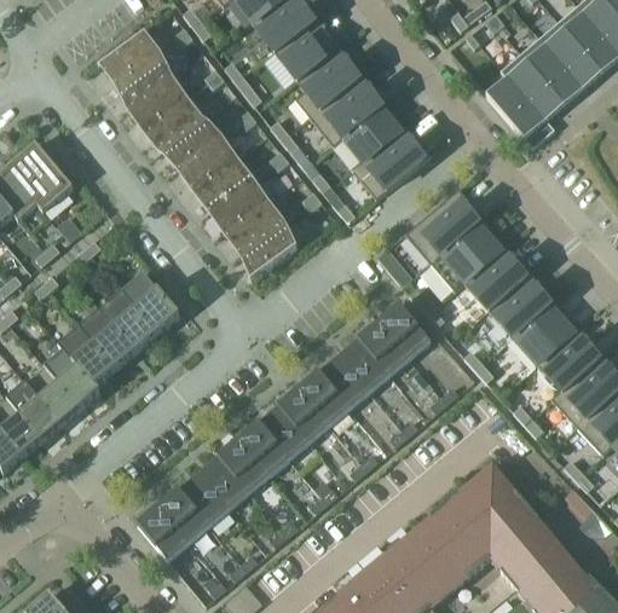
[(231,0),(224,6),(224,7),(235,0),(253,23),(283,0),(231,0)]
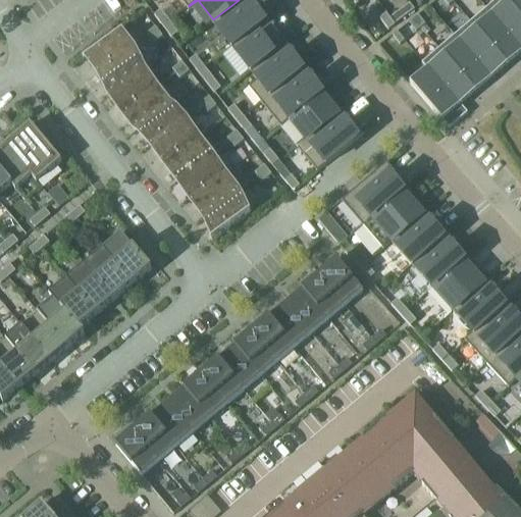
[(239,0),(213,19),(231,44),(270,14),(259,0),(239,0)]
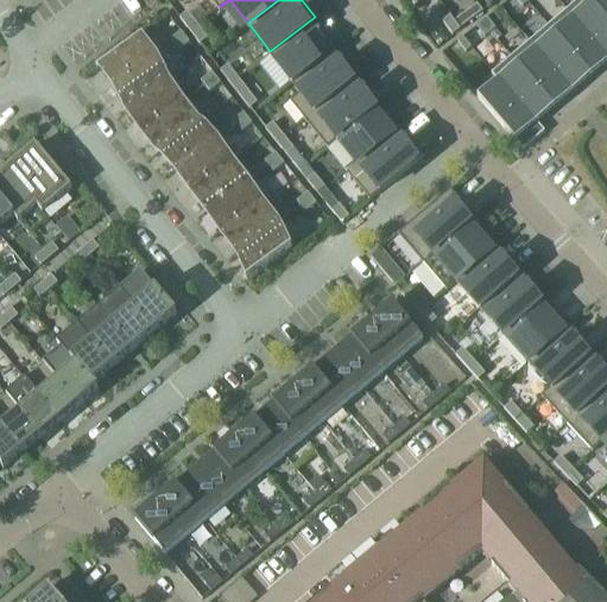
[(478,0),(454,18),(461,26),(484,8),(478,0)]
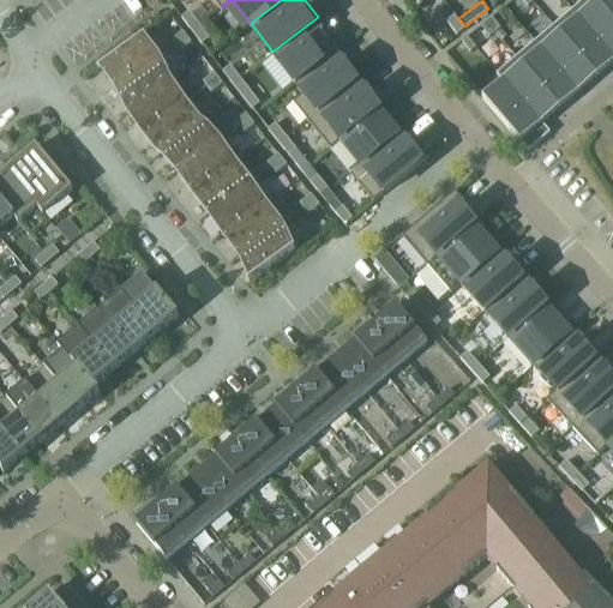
[(612,16),(599,0),(580,0),(572,6),(612,53),(612,16)]
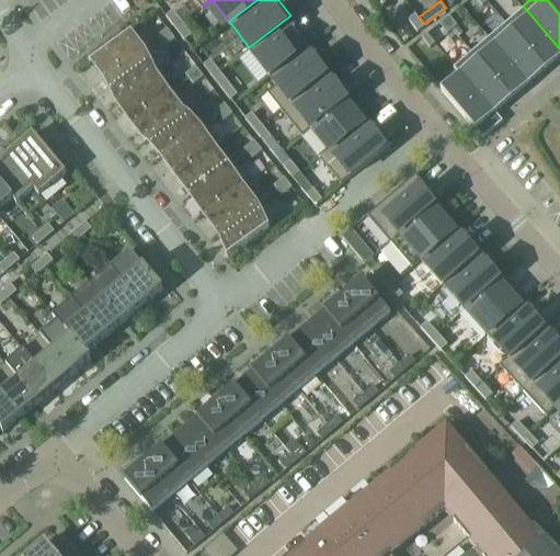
[(547,0),(559,14),(559,0),(547,0)]
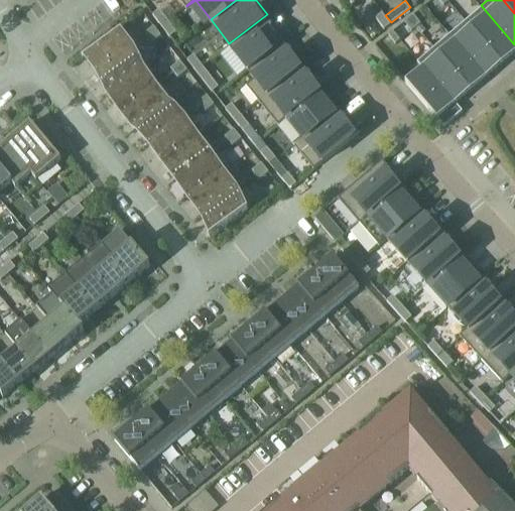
[(466,19),(498,57),(514,44),(481,5),(466,19)]
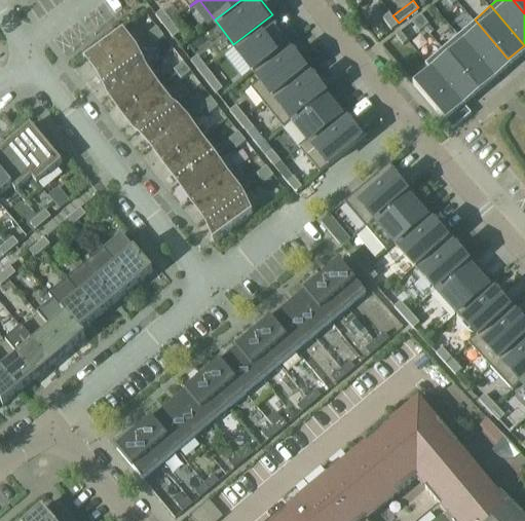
[(172,20),(162,7),(156,12),(164,24),(172,20)]
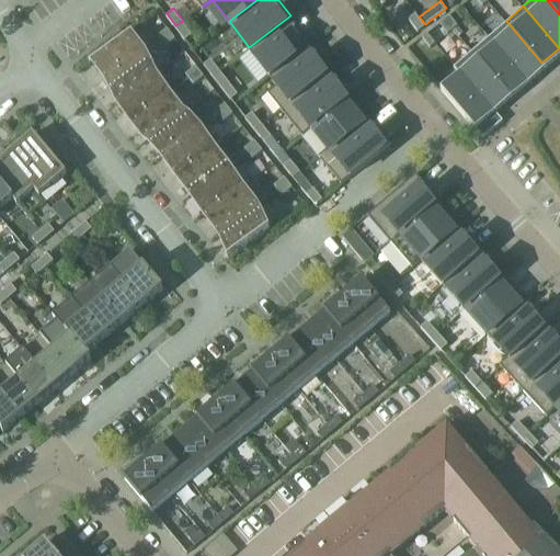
[(414,12),(408,18),(416,30),(424,24),(414,12)]
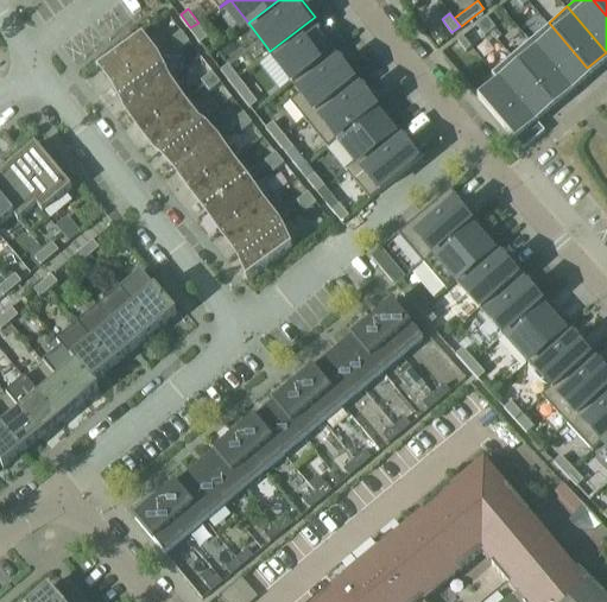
[(497,25),(487,14),(482,19),(491,30),(492,30),(497,26),(497,25)]
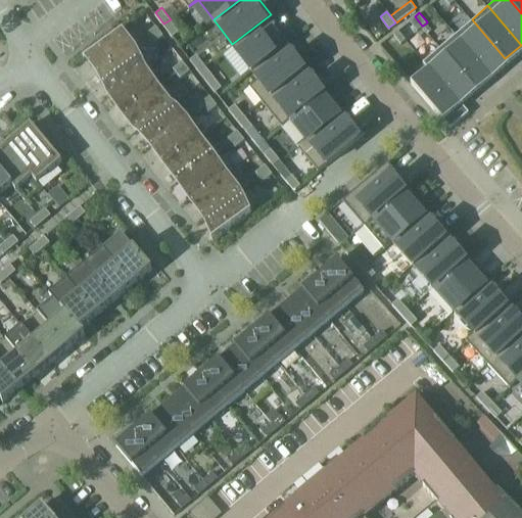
[(289,39),(271,14),(232,44),(251,68),(289,39)]
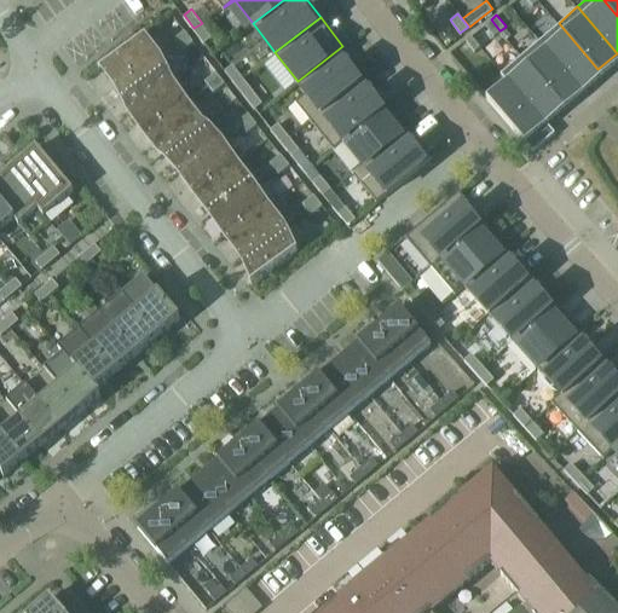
[(491,19),(485,24),(494,35),(500,30),(491,19)]
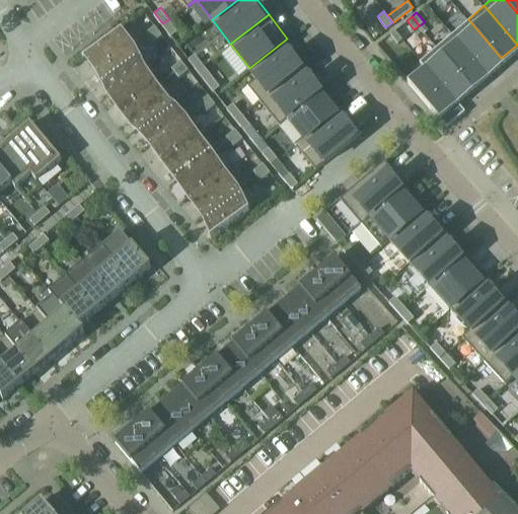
[(177,30),(169,19),(162,23),(171,35),(177,30)]
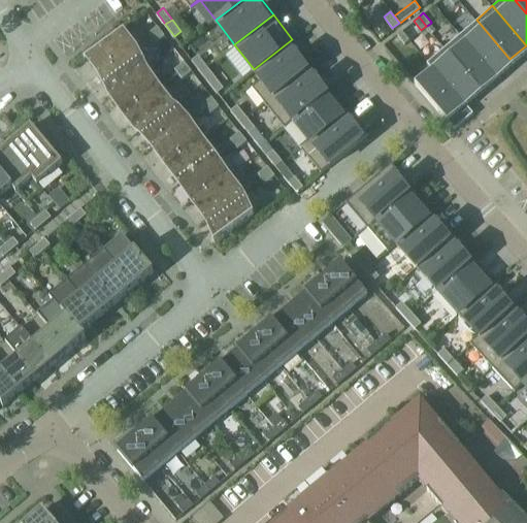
[(509,59),(476,20),(460,33),(494,72),(509,59)]
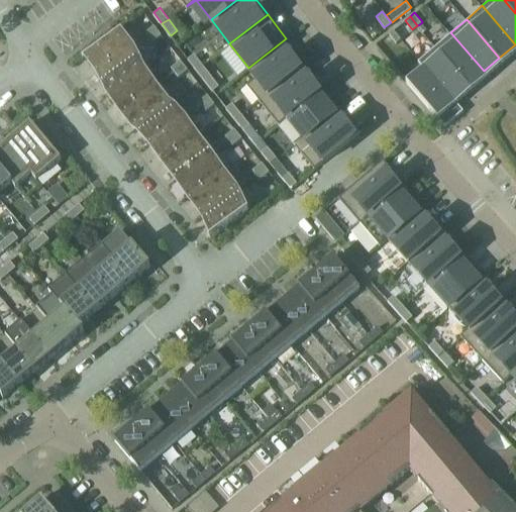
[(422,22),(418,25),(423,31),(426,28),(422,22)]
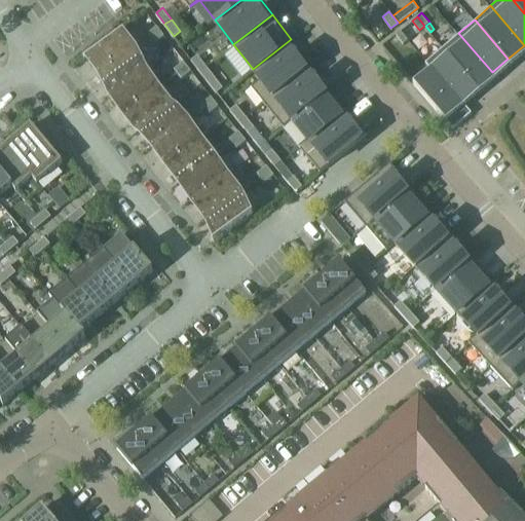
[(157,24),(148,32),(151,37),(161,29),(157,24)]
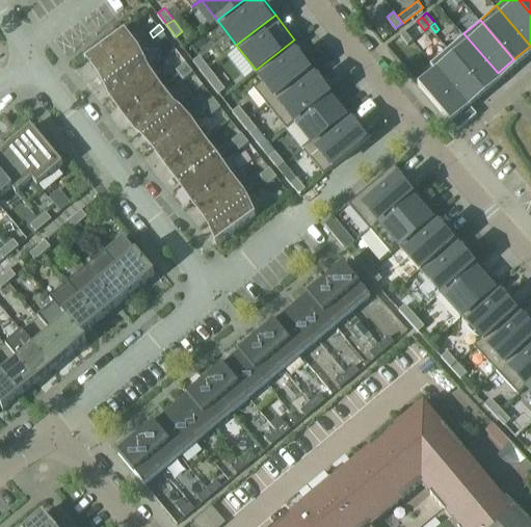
[(386,25),(379,30),(385,36),(391,32),(386,25)]
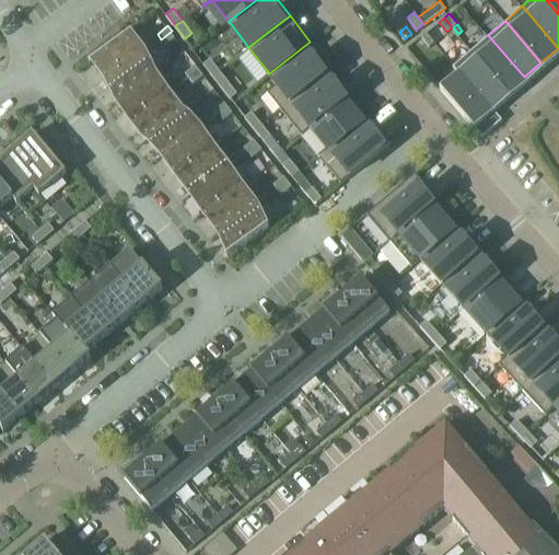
[(130,27),(89,58),(91,60),(95,57),(108,77),(147,49),(130,27)]
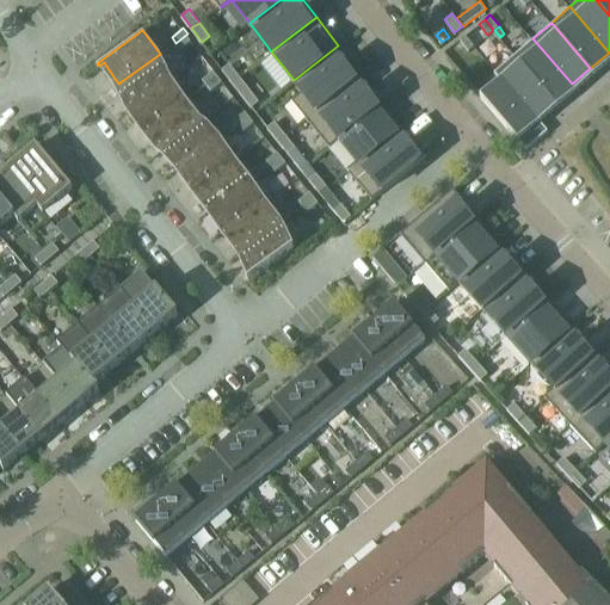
[(188,34),(176,43),(180,48),(191,39),(188,34)]
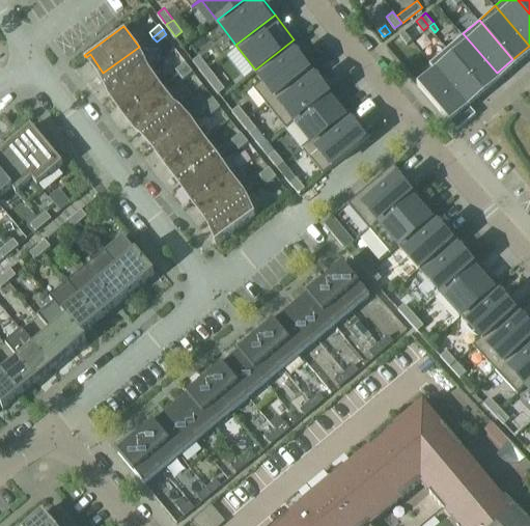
[(405,29),(399,33),(407,44),(412,39),(405,29)]
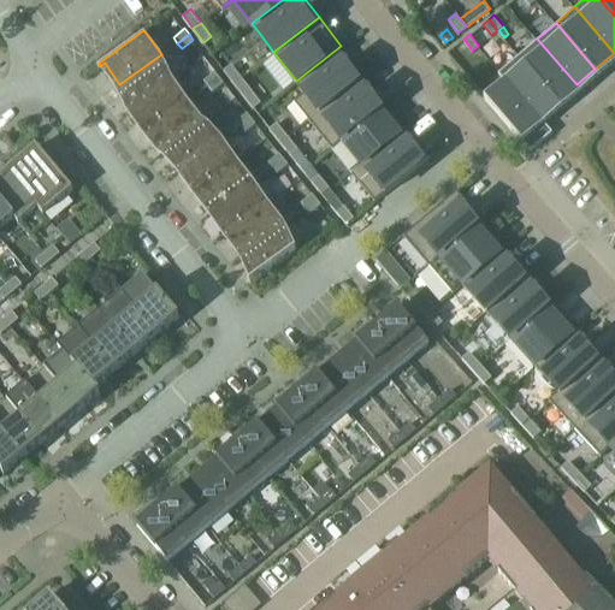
[(577,84),(537,39),(519,54),(557,100),(577,84)]
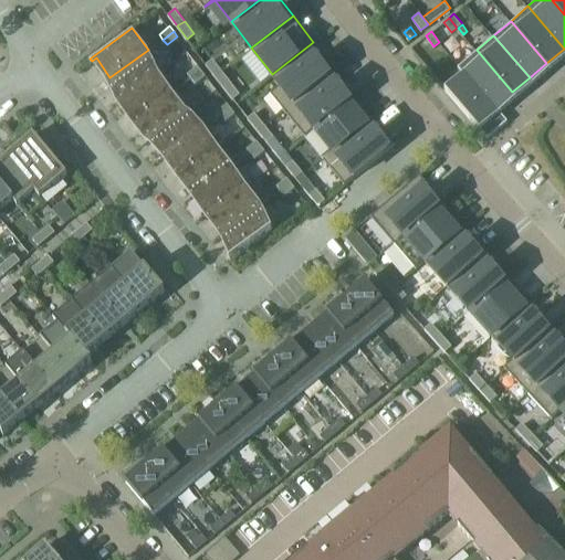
[(283,108),(334,67),(313,42),(272,74),(280,84),(270,92),(283,108)]
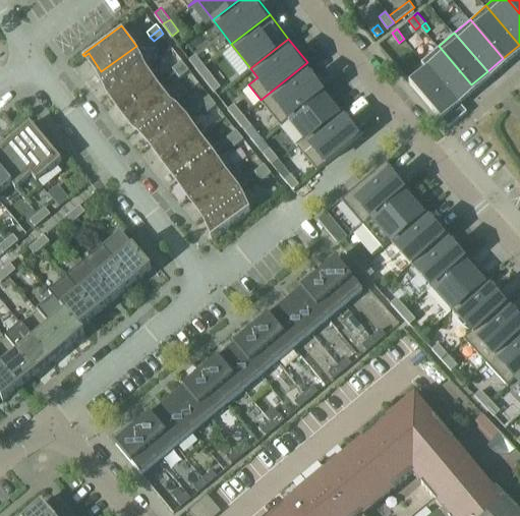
[(111,91),(146,65),(136,46),(101,71),(111,91)]
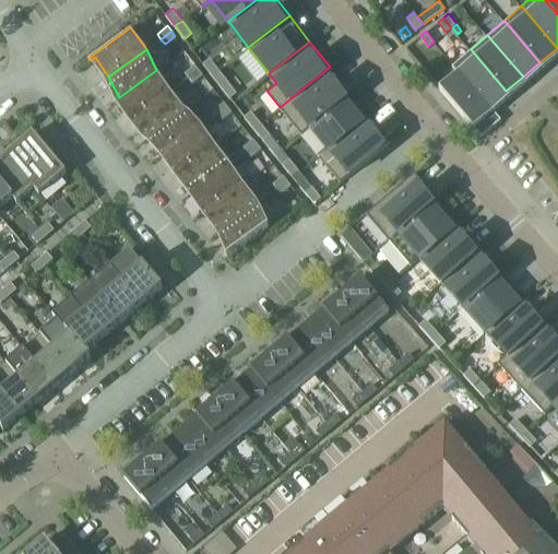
[(506,91),(471,49),(453,63),(488,106),(490,104),(506,91)]
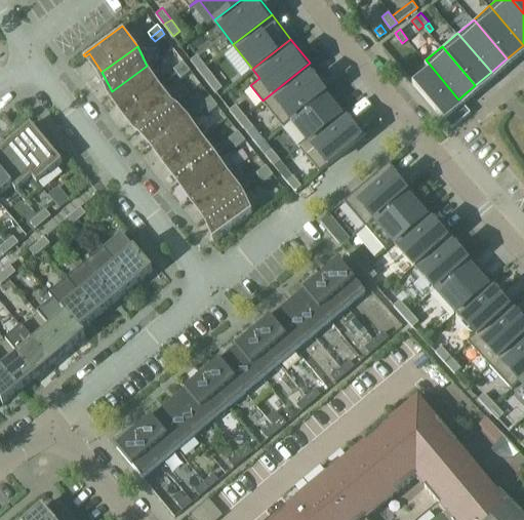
[(206,65),(197,53),(191,58),(200,70),(206,65)]
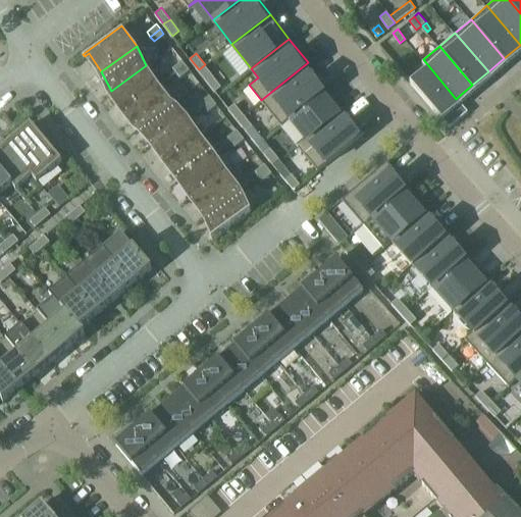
[(176,71),(187,64),(183,59),(173,66),(176,71)]
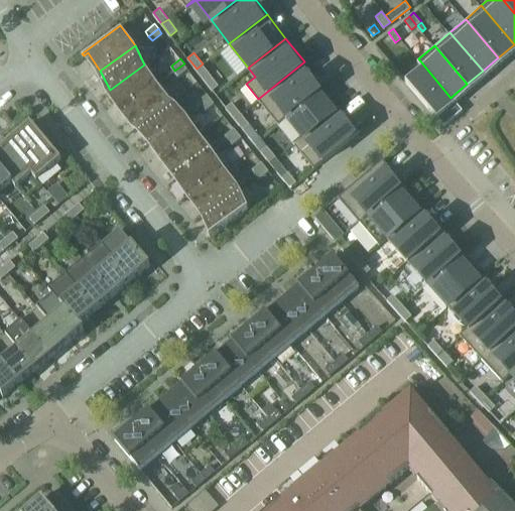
[(406,80),(428,107),(429,107),(444,125),(463,109),(457,101),(453,96),(451,98),(418,58),(417,59),(422,66),(406,80)]
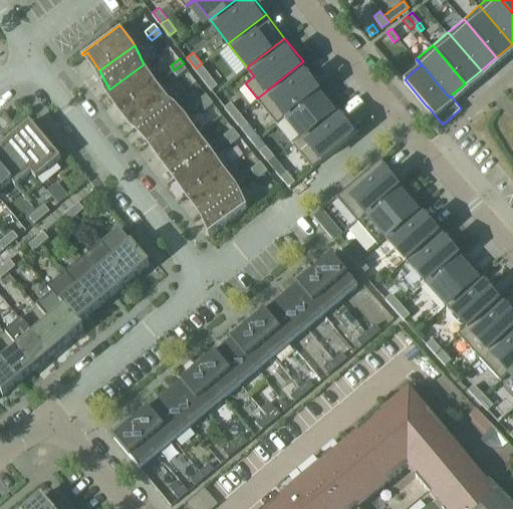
[(322,85),(303,61),(257,98),(276,121),(322,85)]
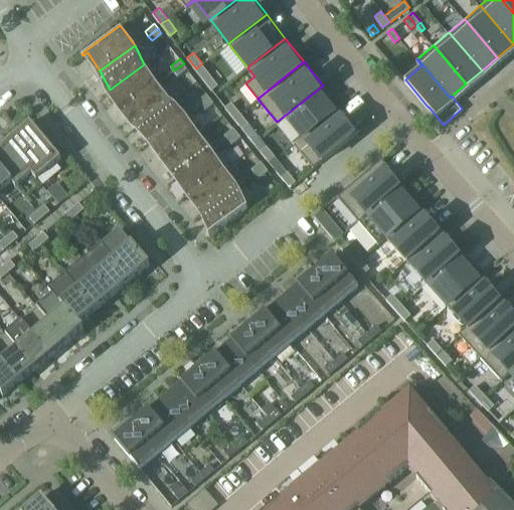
[(178,75),(188,67),(184,63),(174,70),(178,75)]
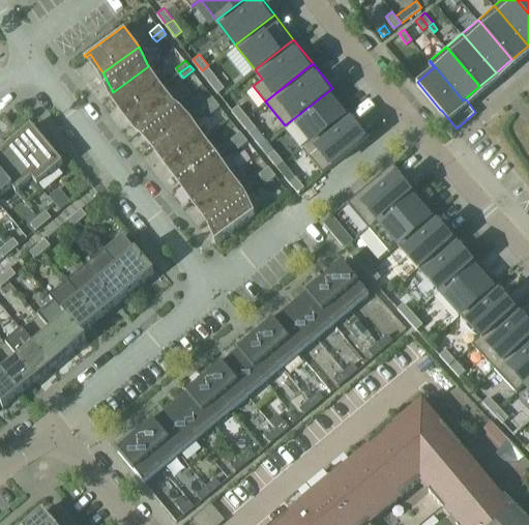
[(225,87),(208,65),(202,70),(218,92),(225,87)]
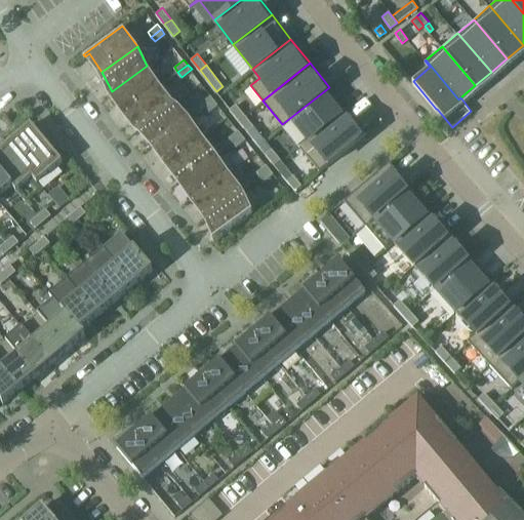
[(125,110),(160,84),(148,67),(147,66),(112,91),(112,92),(125,110)]
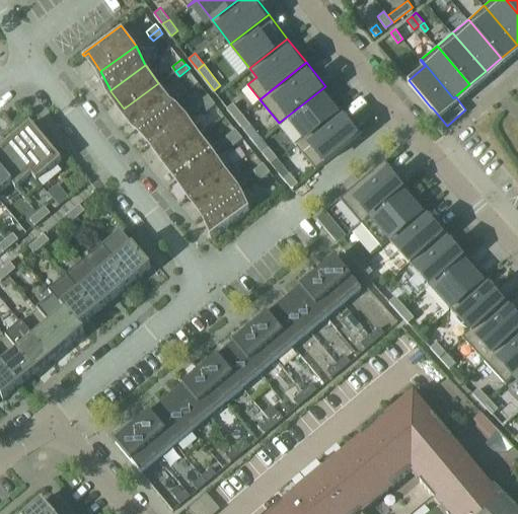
[(137,127),(171,101),(171,100),(158,83),(124,108),(137,127)]
